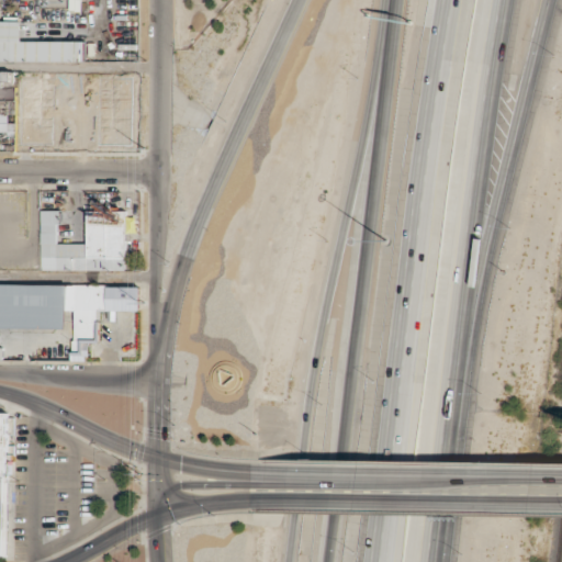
[(0,60),(85,62),(85,42),(22,41),(22,22),(0,21),(0,60)]
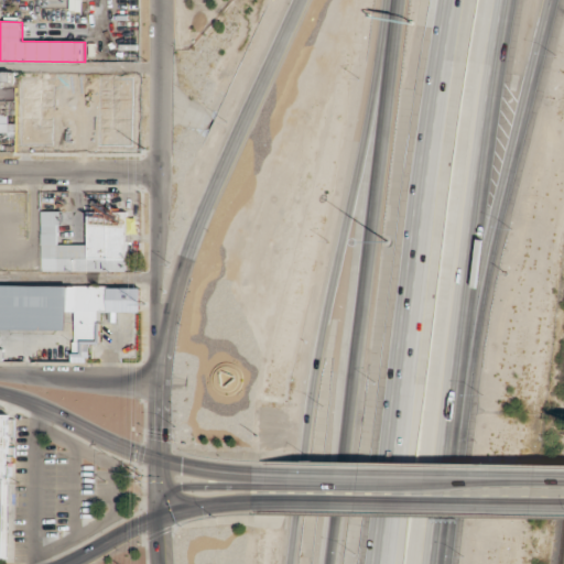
[(0,98),(14,99),(15,72),(0,71),(0,98)]
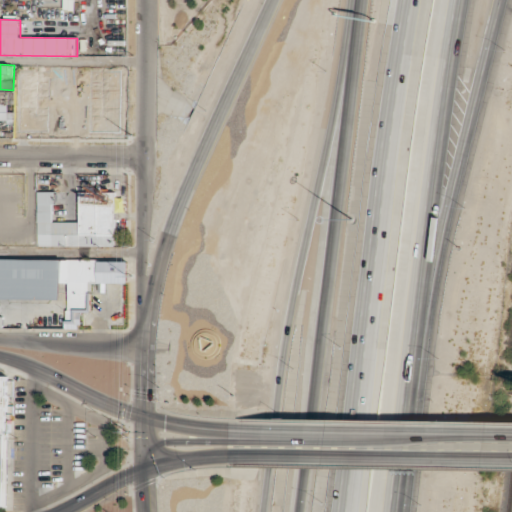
[(0,121),(14,122),(15,91),(0,90),(0,121)]
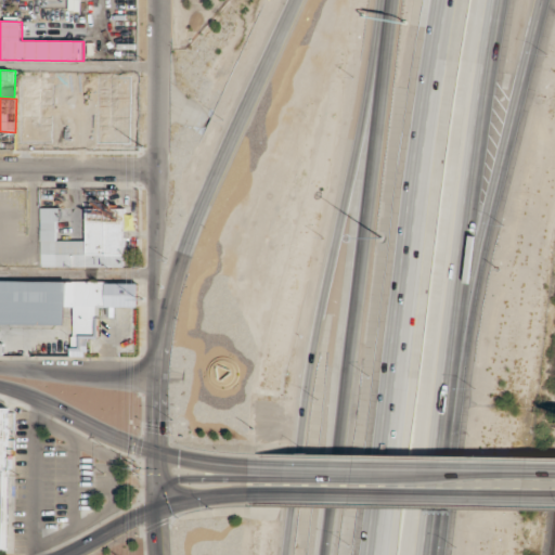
[(125,267),(125,229),(136,229),(136,214),(125,214),(125,208),(86,208),(86,241),(56,241),(56,208),(40,208),(39,267),(125,267)]
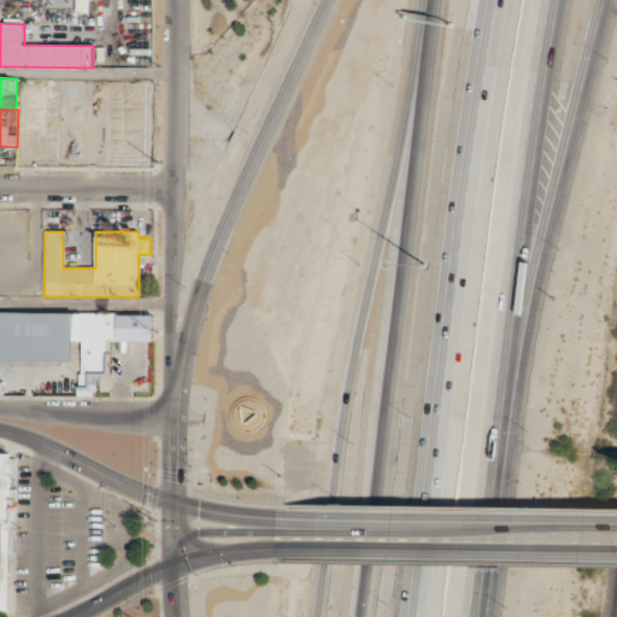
[(154,313),(0,312),(0,394),(3,395),(3,382),(0,382),(0,360),(72,360),(72,340),(81,340),(80,395),(97,395),(97,376),(110,376),(110,341),(119,341),(119,352),(127,352),(127,341),(154,341),(154,313)]
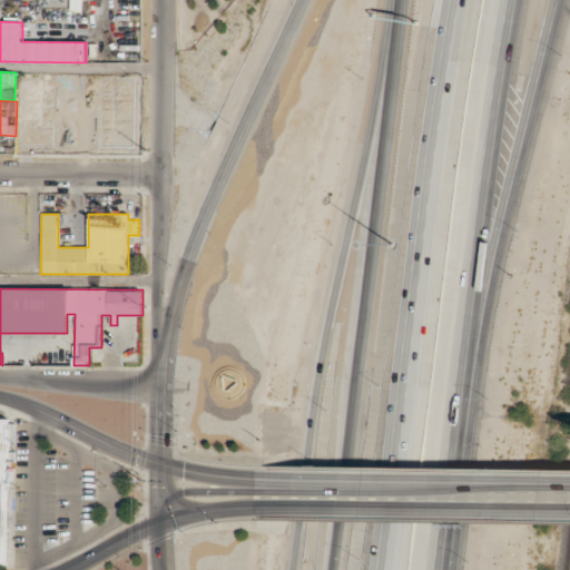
[(0,563),(9,564),(9,419),(0,418),(0,563)]
